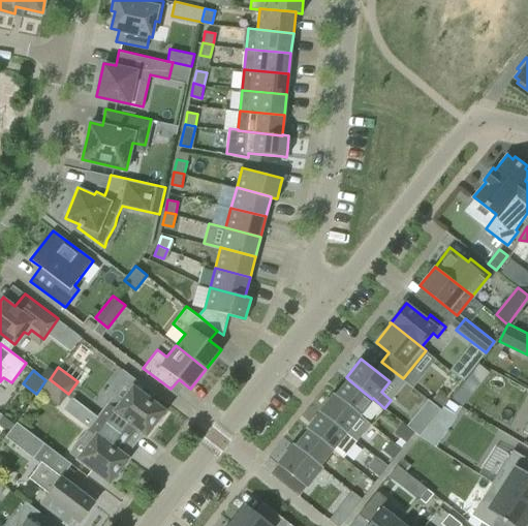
[(68,394),(50,379),(40,391),(60,405),(68,394)]
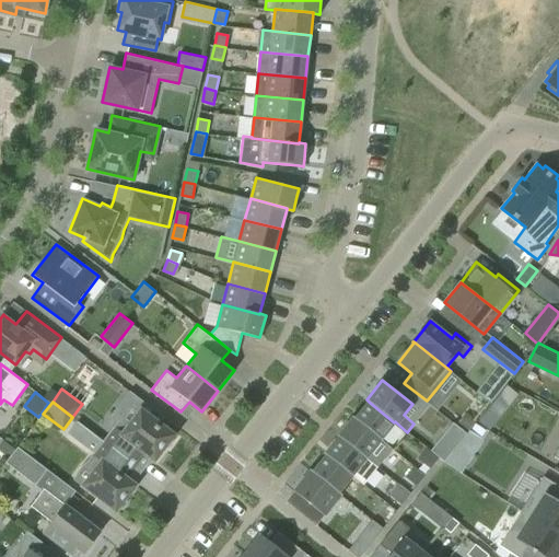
[(382,438),(394,422),(369,402),(356,417),(382,438)]
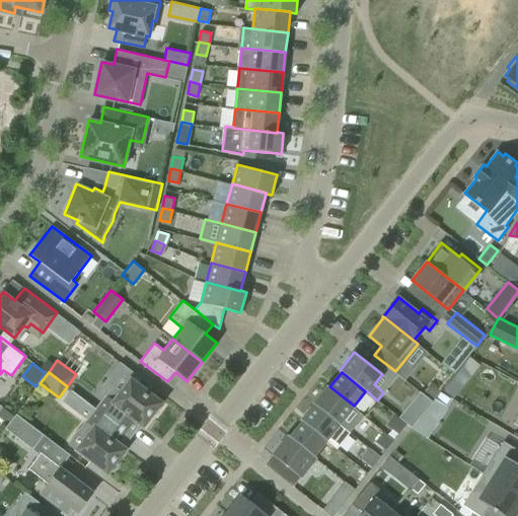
[(452,375),(443,388),(449,392),(458,380),(452,375)]
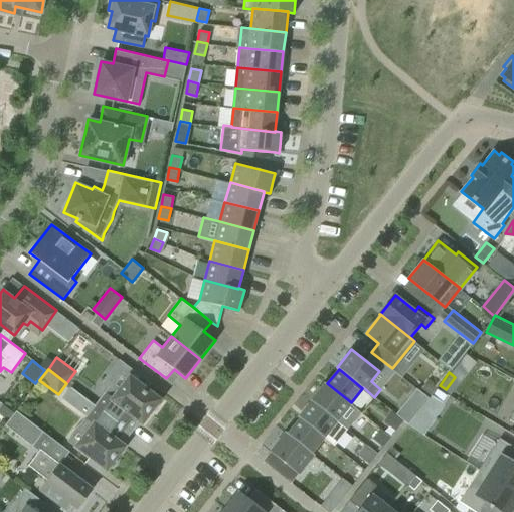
[(125,428),(133,418),(134,416),(142,422),(160,399),(144,387),(130,376),(120,389),(115,386),(111,386),(97,405),(125,428)]
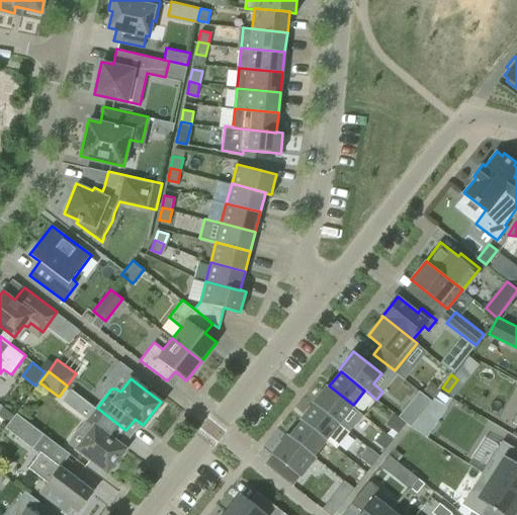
[(431,381),(423,393),(432,400),(439,391),(440,389),(431,381)]
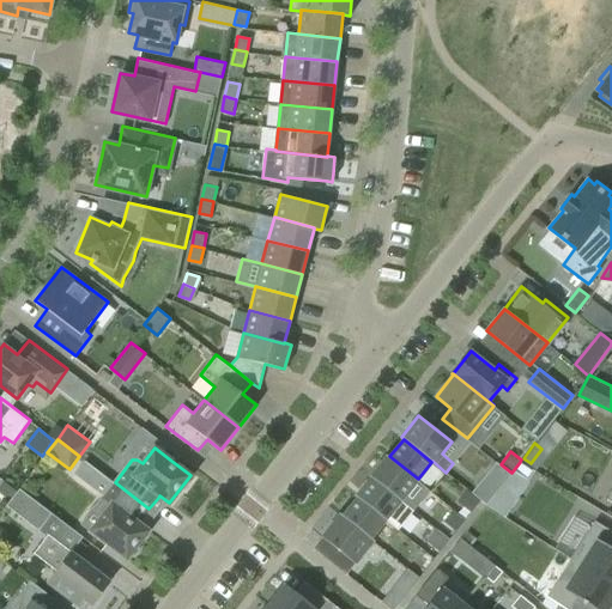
[(387,455),(370,476),(370,477),(400,500),(412,510),(429,488),(418,479),(389,456),(387,455)]
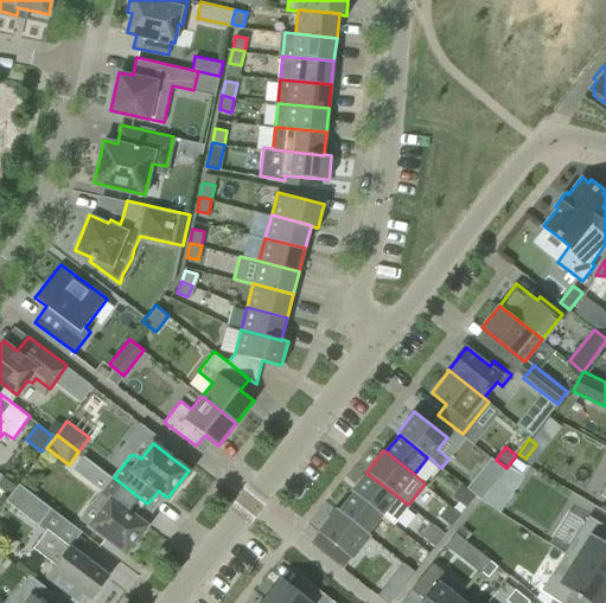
[(476,475),(491,487),(497,480),(506,468),(496,460),(491,456),(482,468),(476,475)]
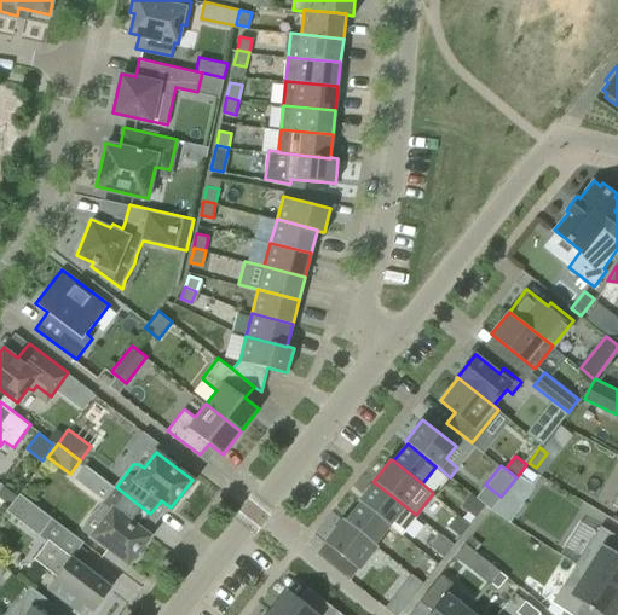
[(501,497),(491,509),(510,521),(539,475),(525,466),(517,477),(507,489),(501,497)]
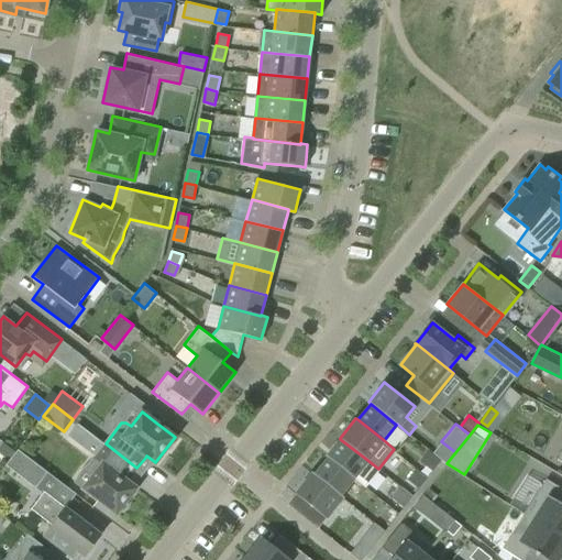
[(353,478),(367,460),(340,439),(327,456),(328,458),(353,478)]
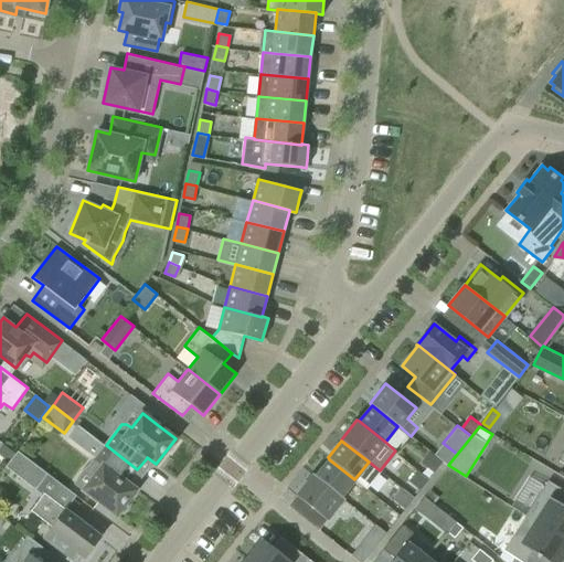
[(3,444),(0,447),(0,454),(10,462),(16,454),(3,444)]
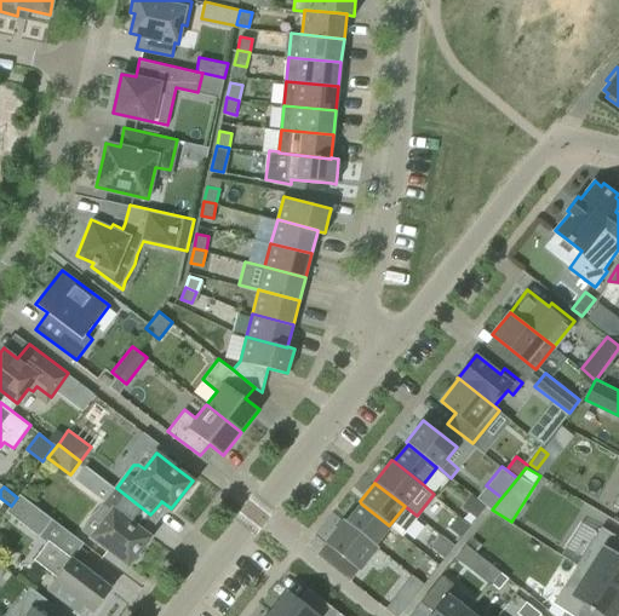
[(150,514),(116,488),(98,511),(99,516),(104,519),(92,536),(109,550),(129,564),(150,536),(141,529),(150,514)]
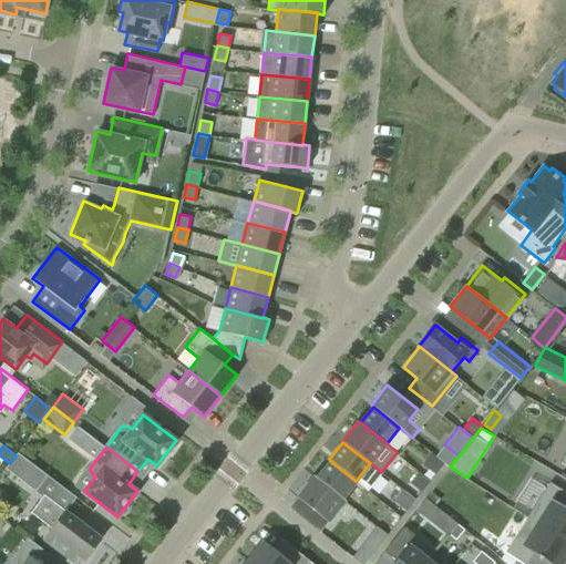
[(7,468),(37,491),(49,475),(19,452),(16,455),(10,463),(7,468)]
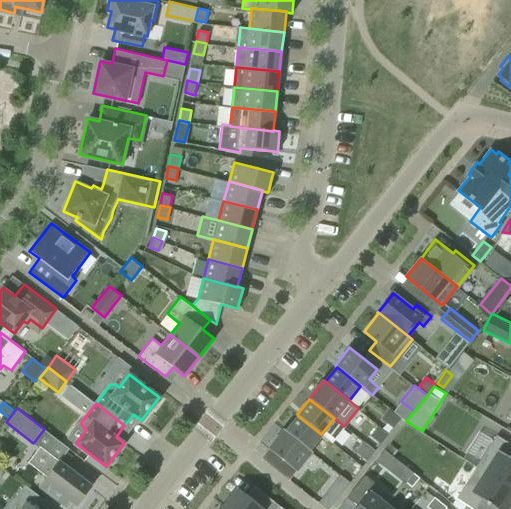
[(389,410),(382,419),(393,428),(400,419),(389,410)]
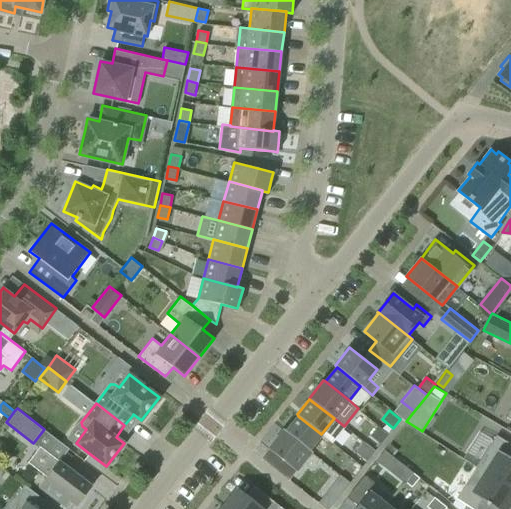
[(310,449),(321,434),(298,416),(286,430),(310,449)]
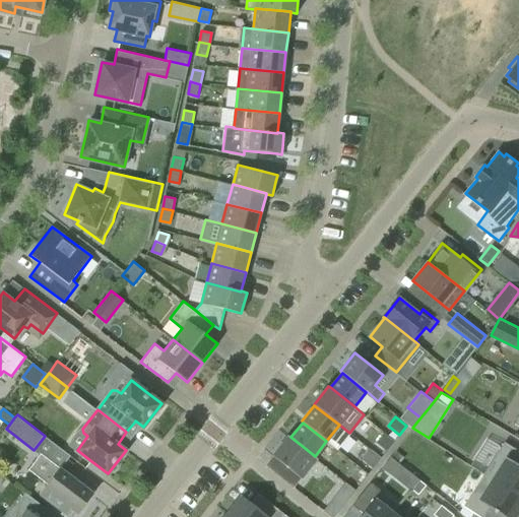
[(384,433),(376,443),(386,451),(394,441),(384,433)]
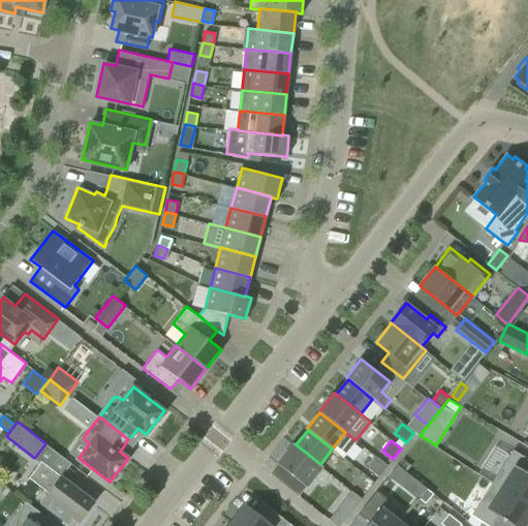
[(322,466),(320,464),(296,444),(293,443),(278,463),(306,486),(322,466)]
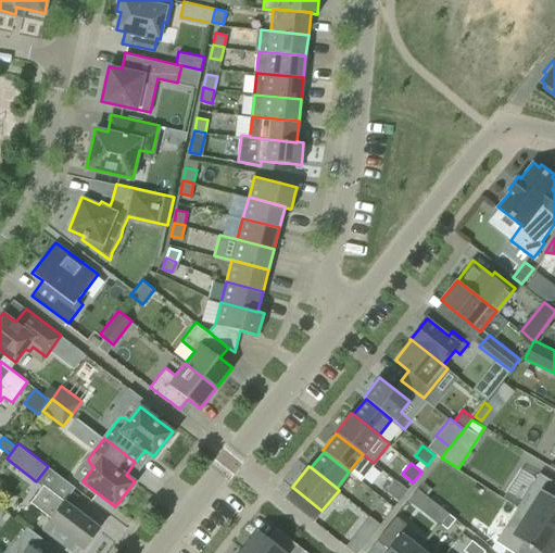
[(554,481),(539,472),(517,506),(554,529),(554,497),(552,495),(554,491),(554,481)]
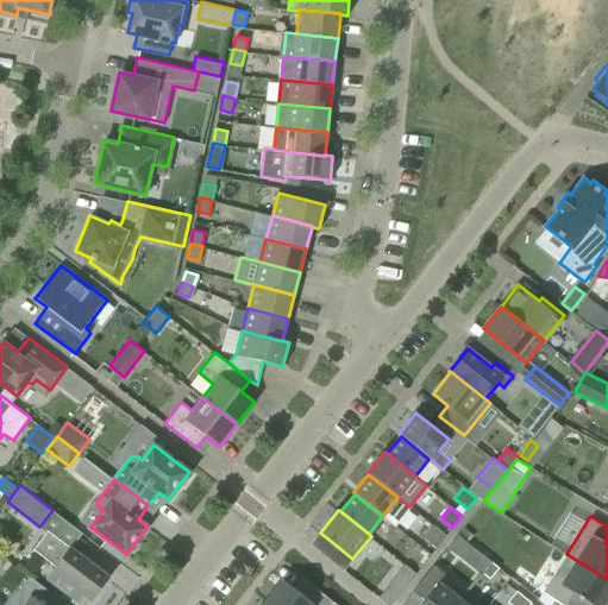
[(437,546),(445,535),(434,525),(425,537),(437,546)]
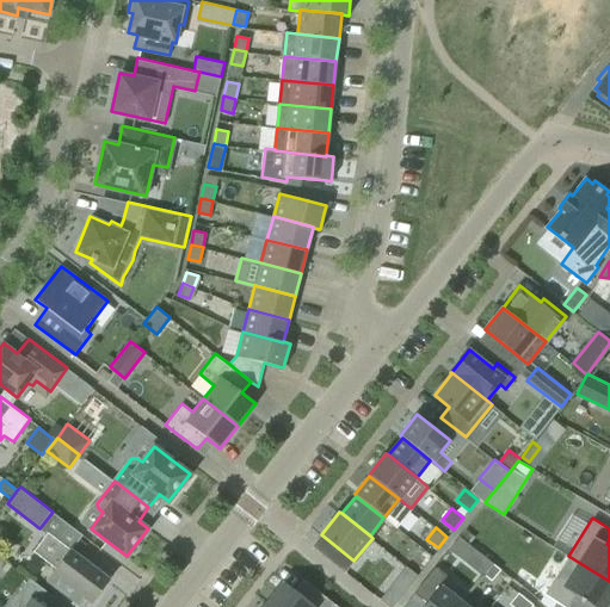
[(49,580),(66,593),(84,606),(90,600),(91,602),(110,578),(91,564),(48,531),(34,551),(57,569),(49,580)]
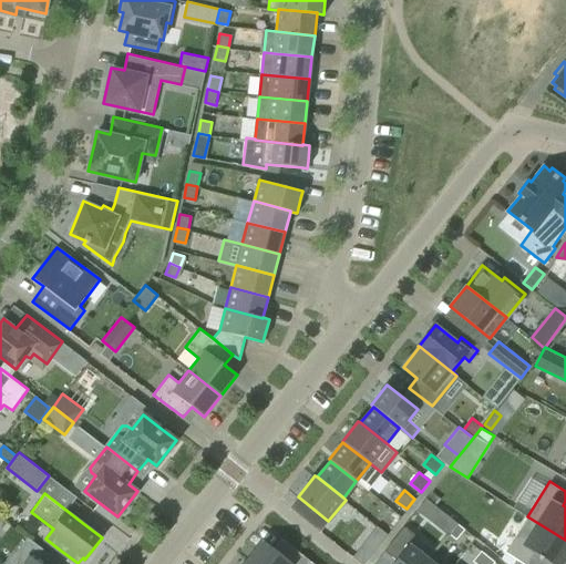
[(425,498),(417,509),(433,521),(441,510),(425,498)]
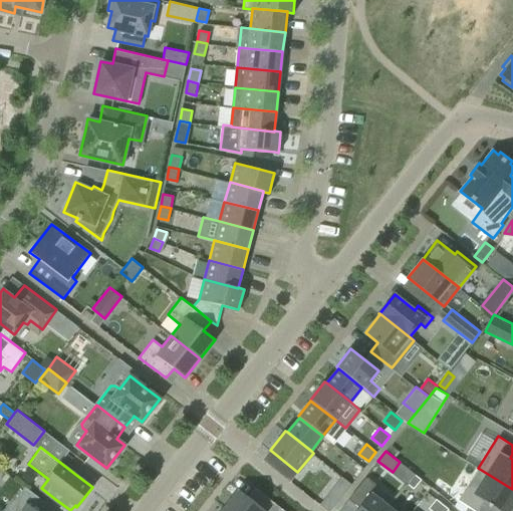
[(512,489),(478,468),(458,499),(476,510),(483,501),(498,510),(509,510),(512,505),(512,489)]
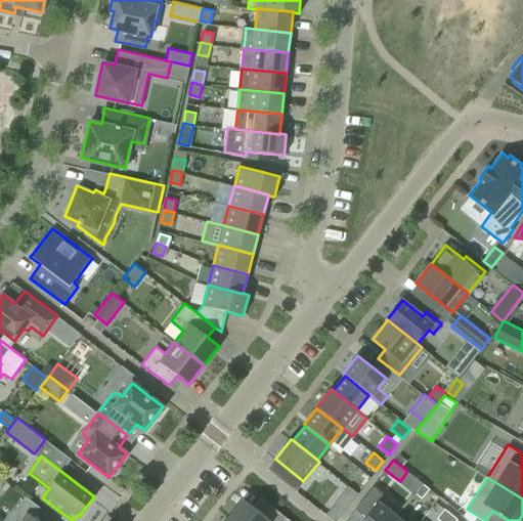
[(423,483),(415,493),(421,498),(429,488),(423,483)]
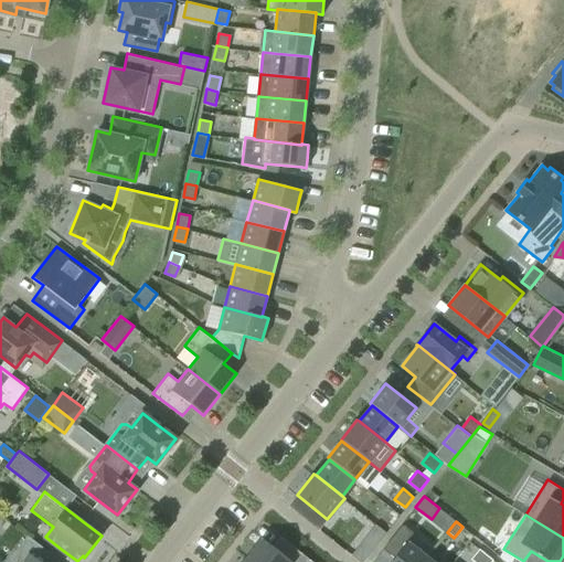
[(364,538),(374,545),(386,532),(375,523),(364,538)]
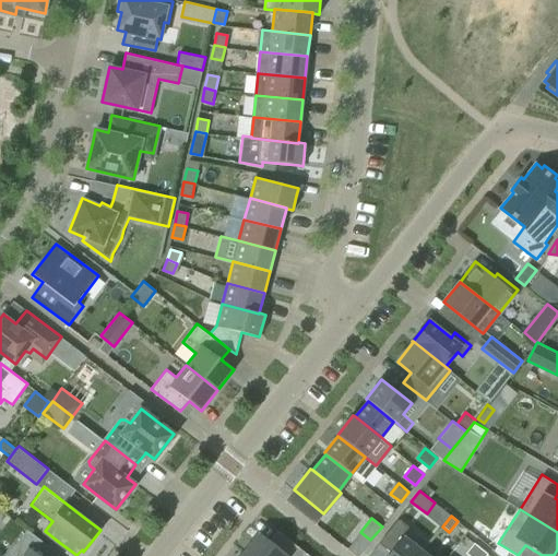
[(411,527),(387,555),(418,555),(423,551),(424,552),(430,543),(411,527)]
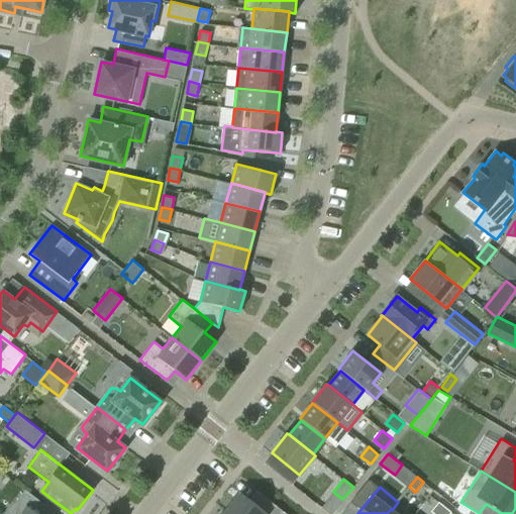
[(36,513),(31,510),(39,500),(25,489),(10,509),(13,513),(36,513)]
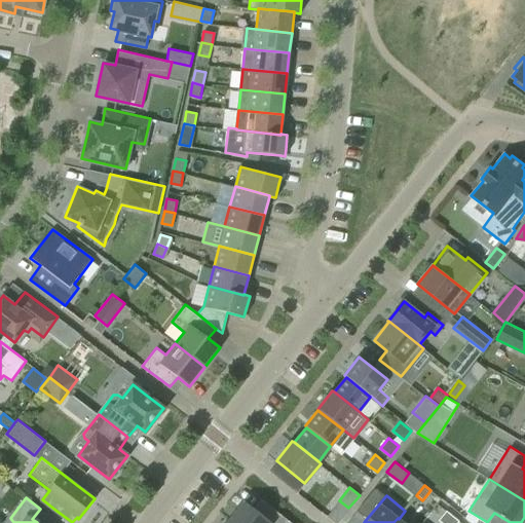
[(271,522),(244,500),(229,519),(234,522),(271,522)]
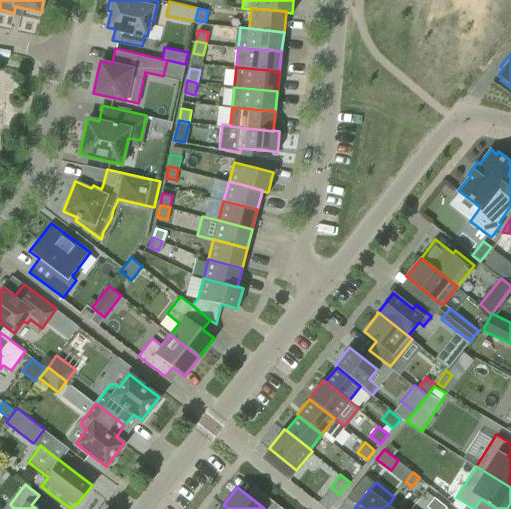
[(434,496),(427,506),(430,508),(433,508),(440,501),(434,496)]
